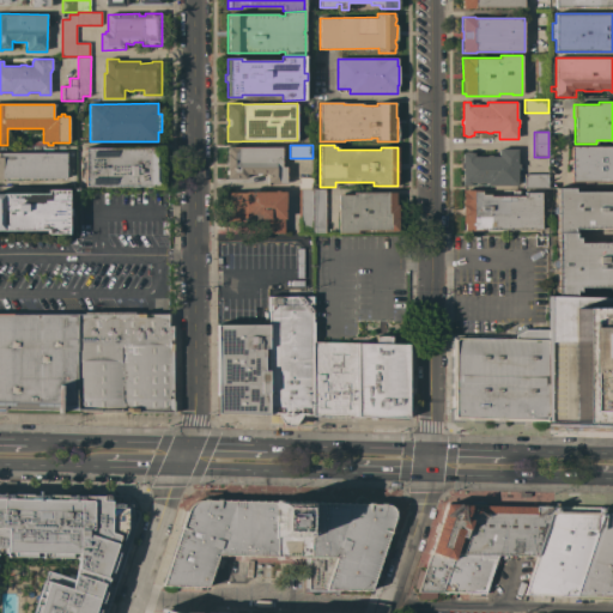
[(286,176),(289,176),(290,180),(286,181),(286,183),(269,183),(269,184),(267,184),(267,183),(268,182),(268,174),(262,174),(261,175),(258,175),(256,174),(247,174),(247,178),(228,178),(228,170),(226,170),(226,155),(228,155),(228,146),(234,146),(234,147),(281,147),(283,167),(286,167),(286,176)]
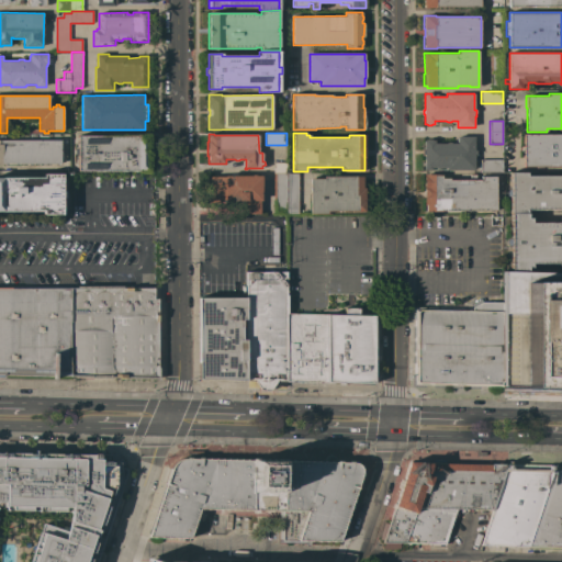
[(561,134),(561,167),(524,167),(524,134),(561,134)]
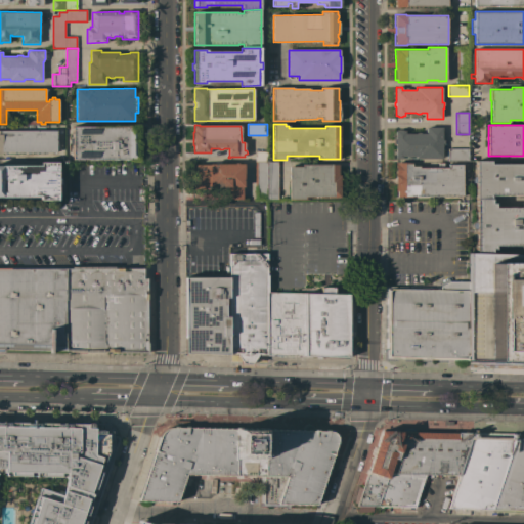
[(73,144),(70,144),(70,138),(73,138),(73,127),(138,126),(139,160),(130,160),(130,159),(73,160),(73,144)]
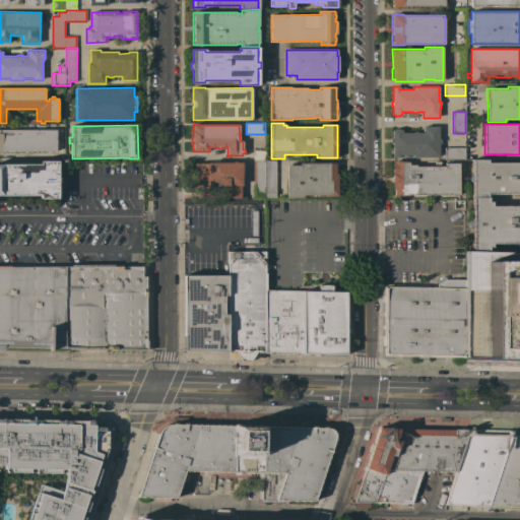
[(440,126),(440,129),(441,129),(441,142),(440,142),(440,157),(413,157),(413,155),(400,155),(400,157),(393,157),(393,130),(395,130),(396,129),(399,129),(400,130),(402,129),(402,132),(413,132),(413,131),(417,131),(418,132),(424,132),(424,131),(424,128),(424,126),(440,126)]
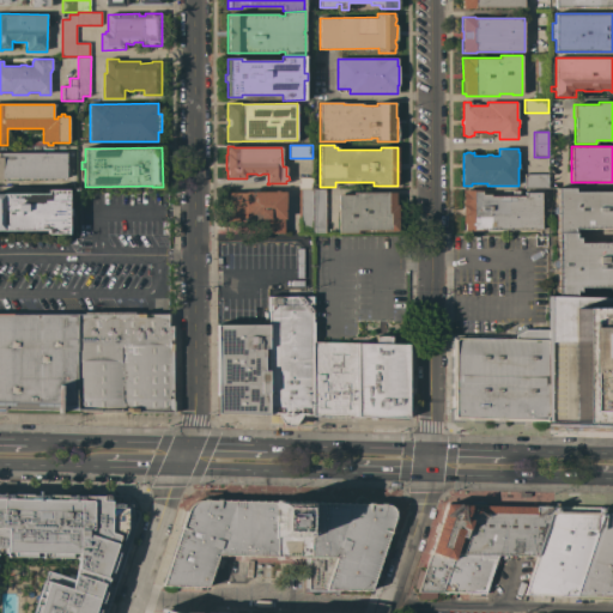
[(67,161),(67,168),(70,168),(70,178),(55,178),(55,180),(32,180),(32,178),(29,178),(29,180),(7,180),(7,178),(2,178),(0,178),(0,152),(67,153),(67,161)]
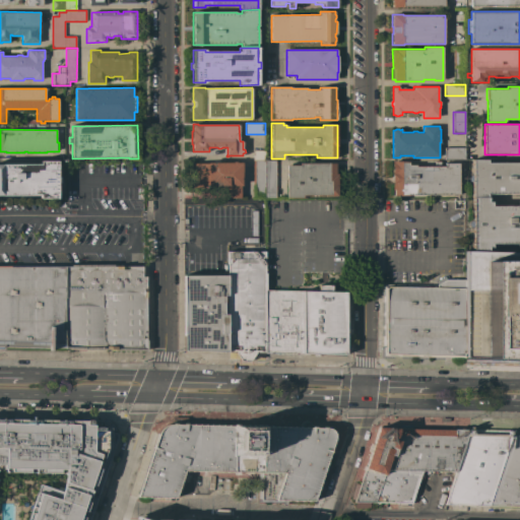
[(465,147),(465,159),(445,159),(445,147),(465,147)]
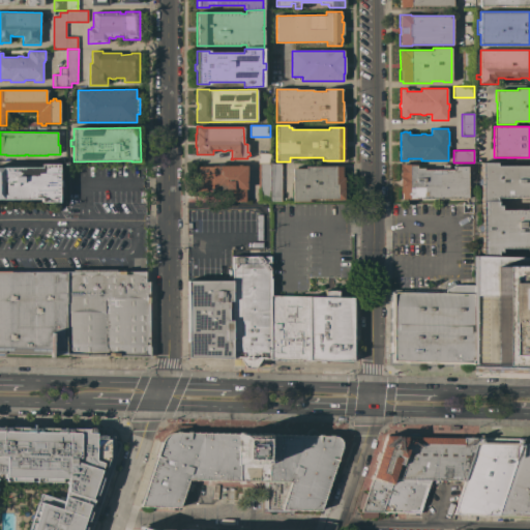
[(271,164),(282,164),(283,202),(271,202),(259,202),(259,196),(257,196),(257,184),(259,184),(258,164),(258,157),(259,157),(259,153),(270,152),(270,158),(269,158),(269,164),(271,164)]
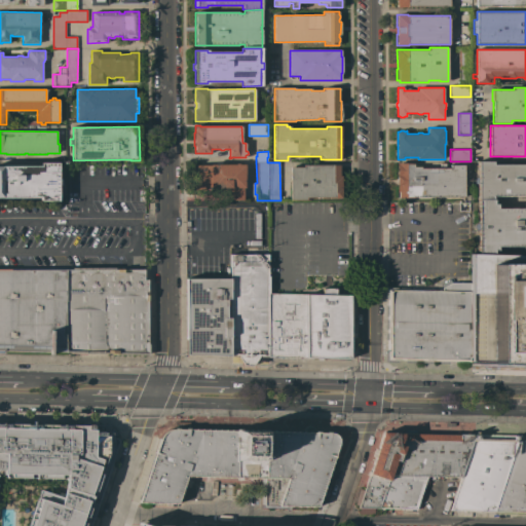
[(525,196),(492,196),(492,199),(478,199),(478,183),(475,183),(475,178),(478,178),(478,161),(493,161),(493,164),(525,164),(525,196)]
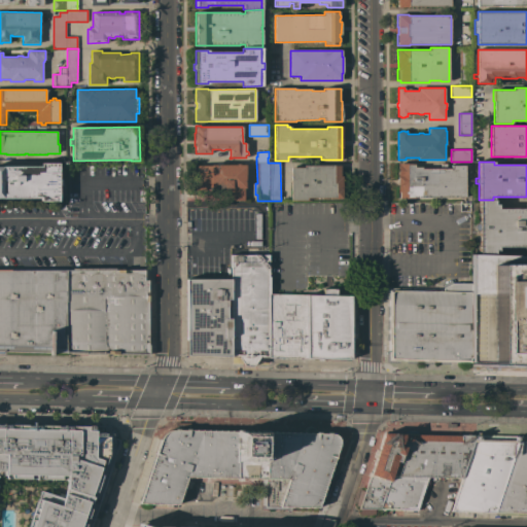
[(0,198),(0,166),(41,166),(41,164),(60,164),(60,179),(62,179),(62,184),(60,184),(60,201),(41,201),(41,198),(0,198)]
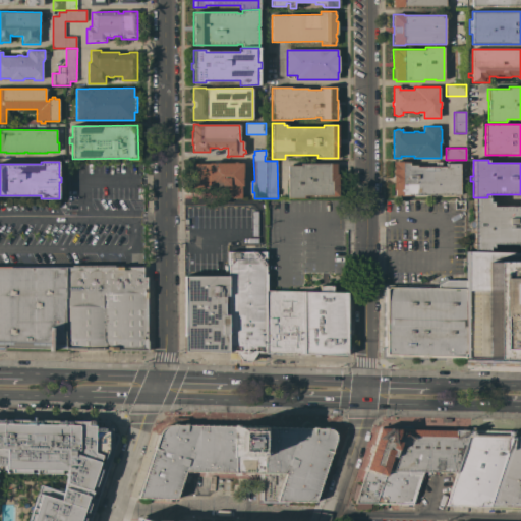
[(242,178),(244,178),(244,184),(242,184),(242,186),(241,186),(241,198),(226,198),(226,186),(209,186),(209,188),(193,188),(193,164),(209,164),(209,163),(233,163),(233,162),(236,162),(236,163),(243,163),(242,178)]
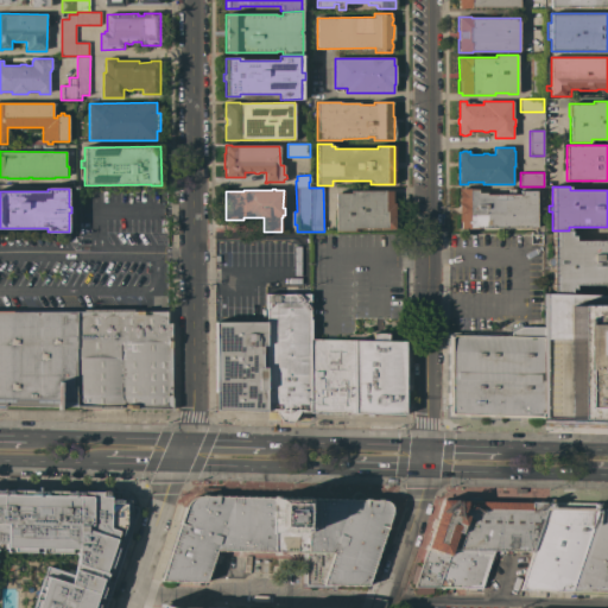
[(477,189),(477,190),(479,190),(479,192),(487,194),(487,195),(510,195),(510,189),(515,189),(515,195),(521,195),(521,191),(537,191),(537,228),(477,228),(477,229),(461,229),(461,222),(460,222),(460,189),(477,189)]
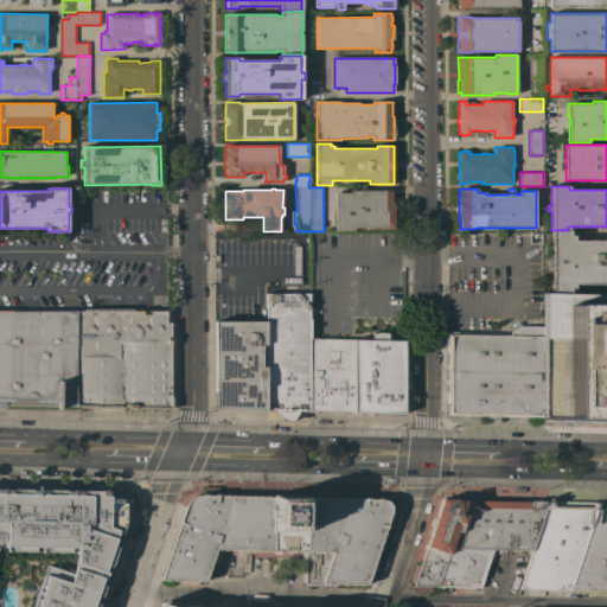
[(336,193),(351,193),(351,191),(393,190),(393,192),(394,192),(395,229),(388,229),(388,228),(358,228),(358,230),(336,231),(336,193)]
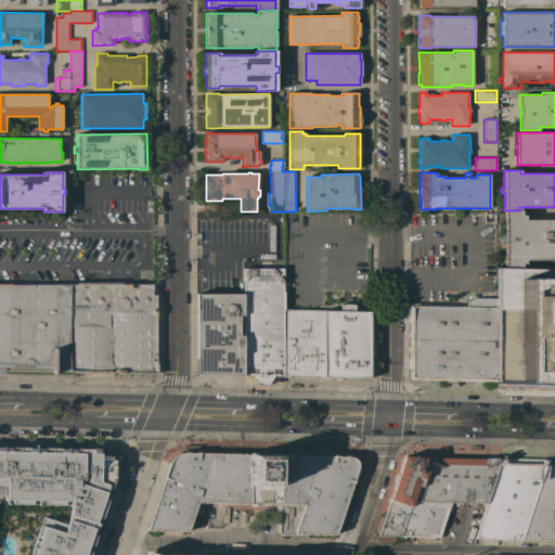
[(504,242),(501,242),(501,236),(504,236),(504,210),(521,210),(521,215),(525,215),(525,219),(553,219),(553,215),(554,215),(554,265),(554,266),(554,260),(525,260),(525,263),(520,263),(521,268),(504,268),(504,242)]
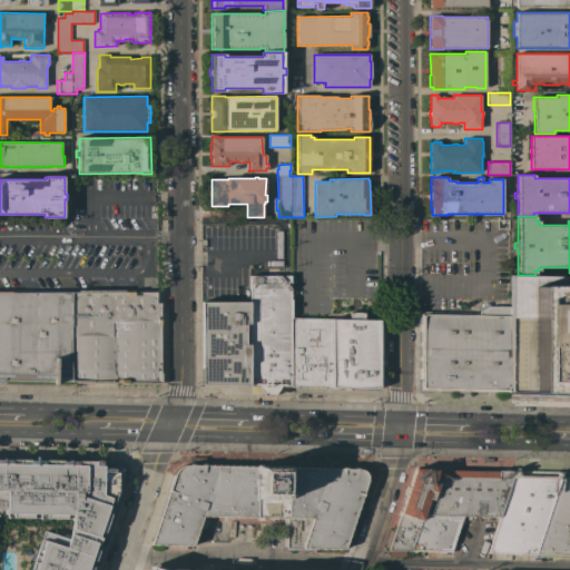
[(292,386),(282,385),(282,386),(275,395),(265,395),(259,386),(259,385),(249,385),(249,302),(249,276),(292,275),(292,317),(292,386)]
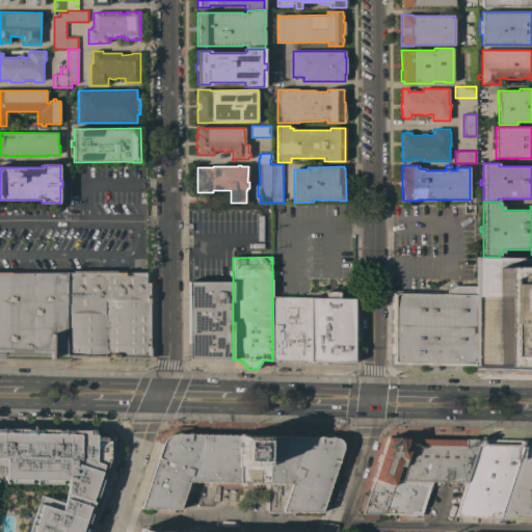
[(477,286),(477,257),(531,258),(531,367),(477,366),(477,286)]
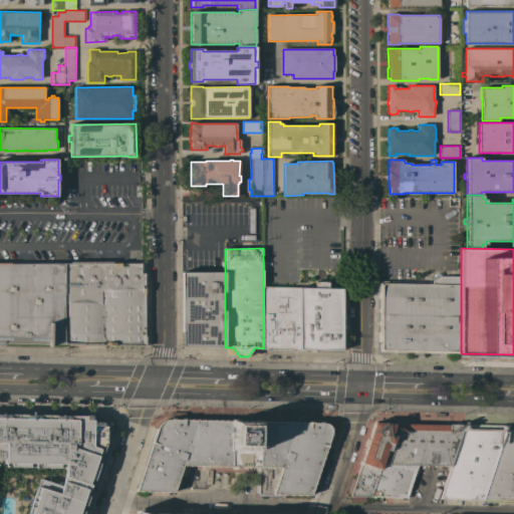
[(71,263),(71,261),(112,262),(112,263),(142,263),(142,273),(146,273),(145,336),(146,336),(146,346),(114,346),(102,344),(102,345),(69,345),(69,344),(65,344),(65,263),(71,263)]
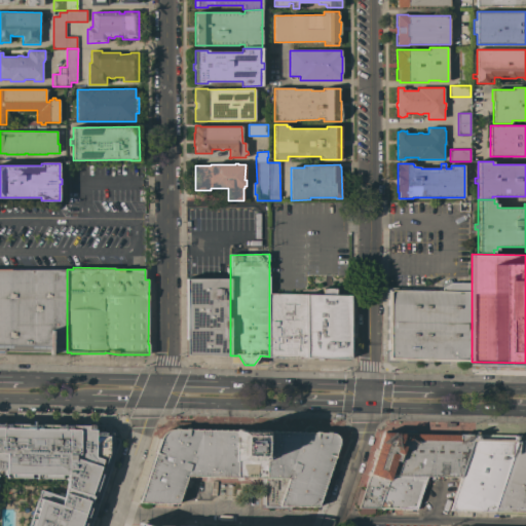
[(67,352),(52,352),(52,354),(50,354),(50,350),(3,350),(3,352),(0,352),(0,269),(67,269),(67,352)]
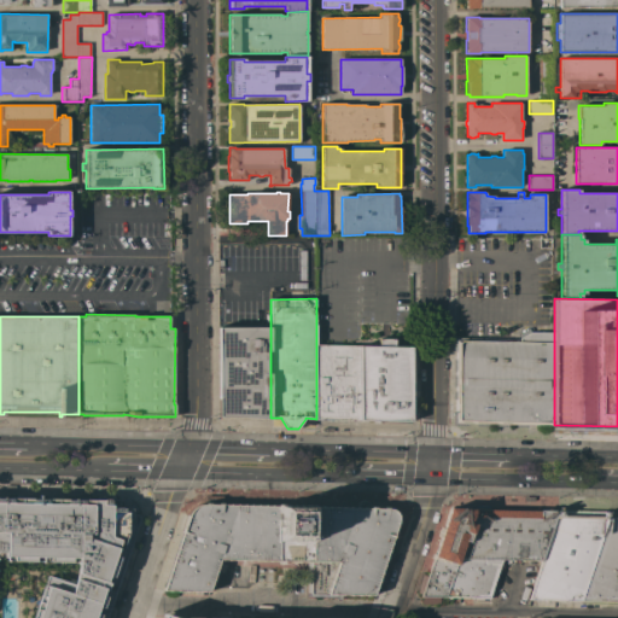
[(270,418),(220,417),(220,327),(270,327),(270,418)]
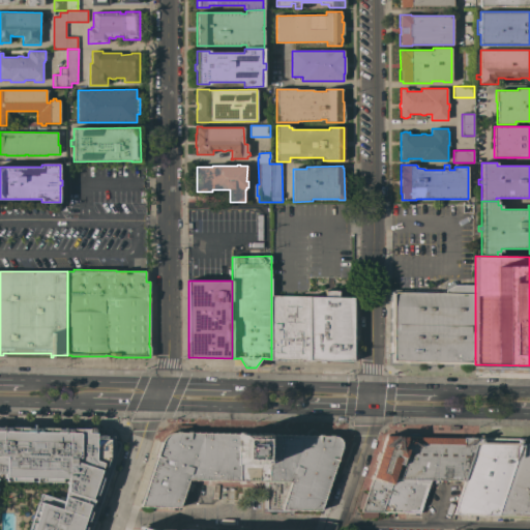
[(474,364),(453,363),(453,366),(443,366),(443,363),(436,363),(436,366),(425,365),(425,363),(419,363),(419,365),(409,365),(409,363),(402,362),(402,365),(389,365),(389,352),(392,352),(392,342),(389,343),(389,335),(392,335),(392,332),(389,331),(389,322),(392,322),(392,318),(389,318),(389,307),(392,307),(393,302),(389,301),(389,290),(402,290),(402,292),(403,292),(403,290),(413,290),(413,292),(415,292),(415,290),(436,291),(436,293),(446,293),(446,290),(444,287),(453,282),(455,285),(475,285),(475,364),(474,364)]
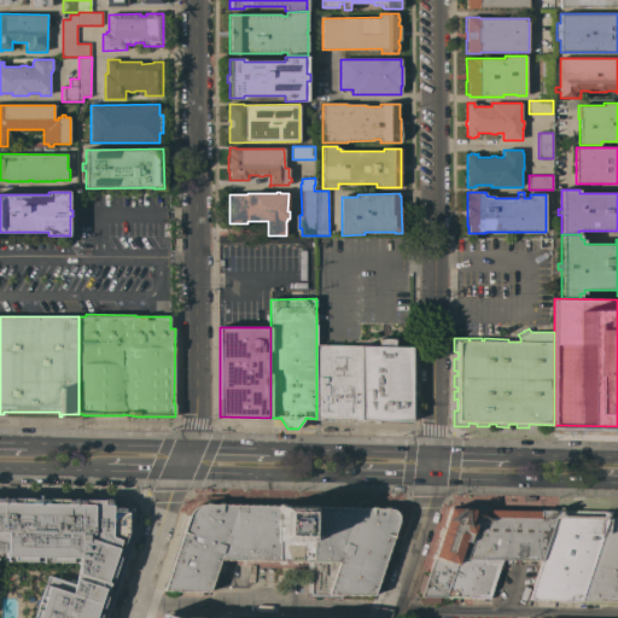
[(361,345),(379,347),(379,339),(395,339),(395,347),(412,347),(413,420),(413,421),(410,421),(407,423),(361,421),(361,345)]
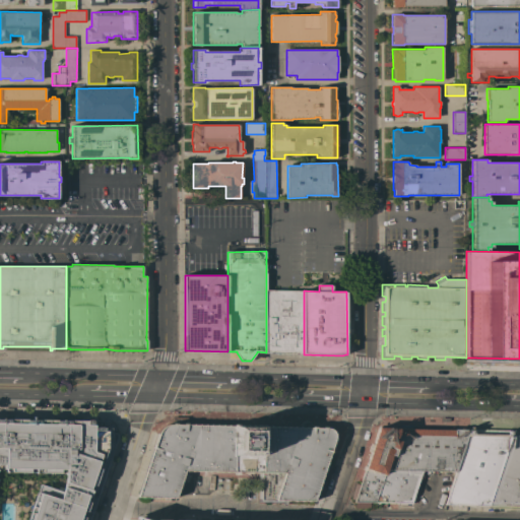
[(266,353),(266,352),(266,289),(304,290),(304,354),(266,353)]
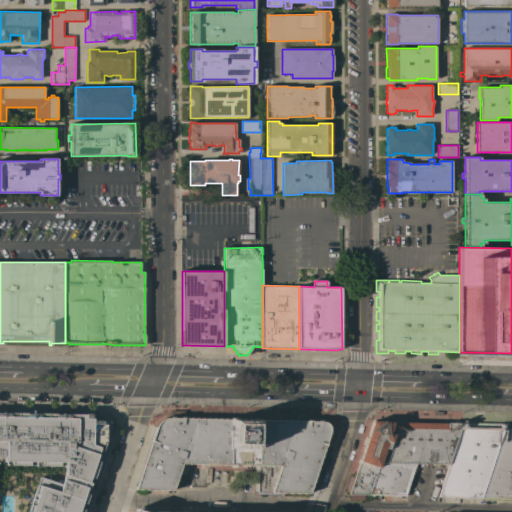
[(149,441),(154,426),(156,427),(157,425),(158,423),(162,420),(167,418),(169,418),(169,408),(187,409),(187,418),(230,419),(231,418),(261,419),(262,420),(323,421),(326,422),(328,423),(329,426),(330,429),(330,432),(309,494),(282,493),(282,497),(278,497),(278,495),(275,495),(275,492),(254,491),(255,465),(239,465),(239,467),(233,467),(233,465),(226,464),(226,467),(219,467),(219,464),(209,464),(208,466),(194,466),(194,464),(187,463),(182,475),(179,473),(173,493),(150,493),(150,490),(136,490),(152,442),(152,441),(149,441)]
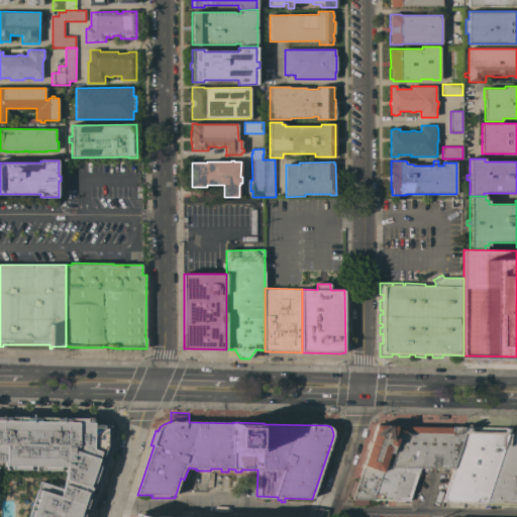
[(0,516),(89,516),(116,432),(111,430),(111,424),(94,424),(94,418),(0,415),(0,516)]
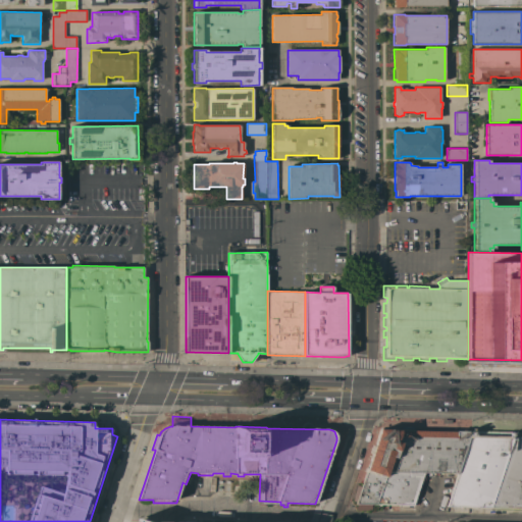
[(458,474),(423,473),(416,498),(418,499),(415,506),(413,505),(398,505),(398,508),(393,508),(393,505),(387,505),(387,510),(381,510),(381,505),(370,505),(370,510),(357,510),(357,505),(355,505),(379,429),(456,431),(457,431),(472,431),(458,474)]
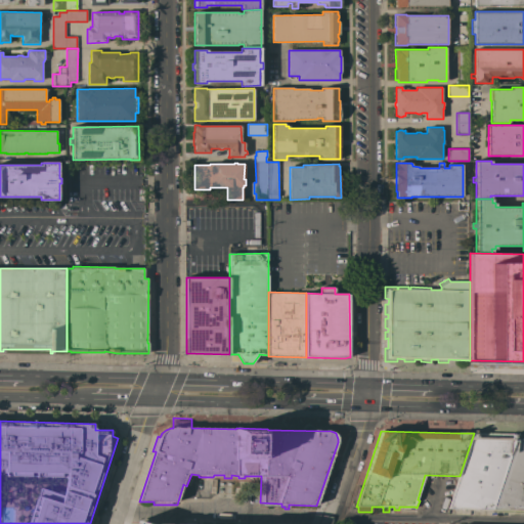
[(518,434),(493,510),(449,509),(460,476),(474,433),(518,434)]
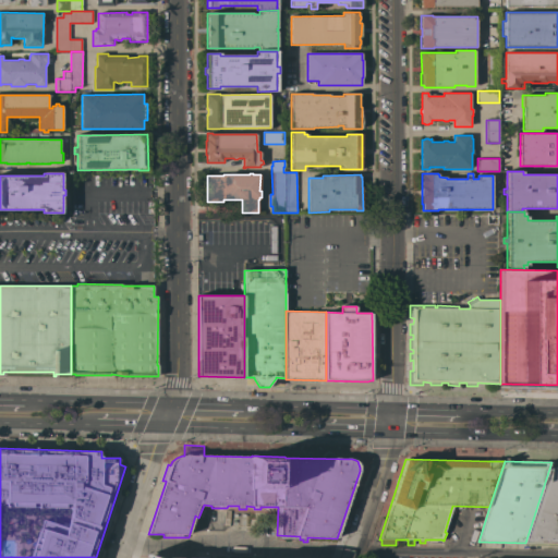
[(557,462),(557,543),(525,543),(552,462),(557,462)]
